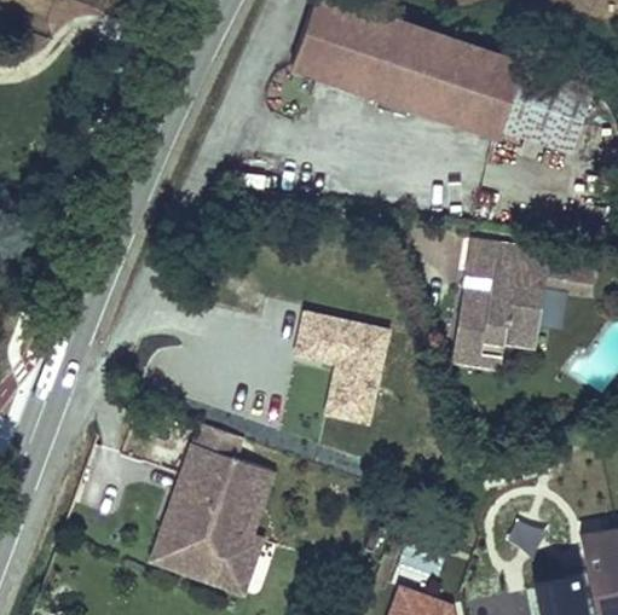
[(526,62),(339,0),(313,0),(290,73),(498,143),(526,62)]
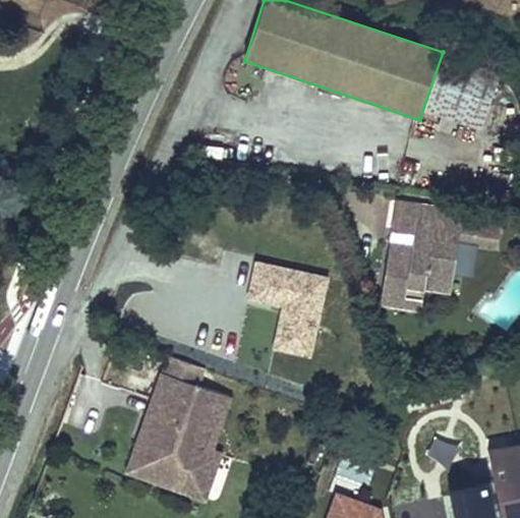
[(426,208),(396,203),(390,247),(419,251),(426,208)]
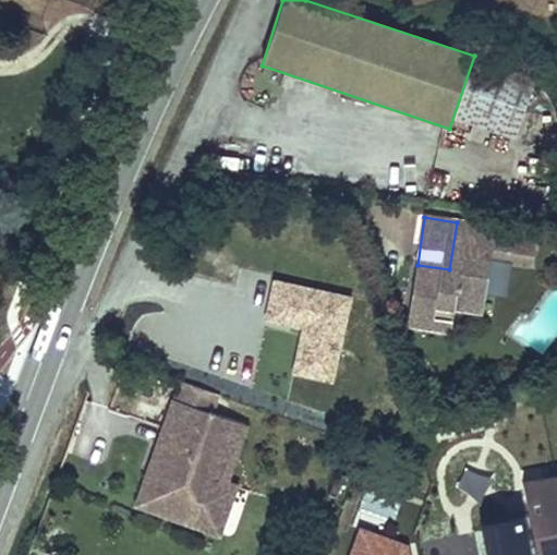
[(418,265),(408,329),(450,336),(453,313),(483,316),(486,297),(508,300),(512,269),(532,273),(539,233),(457,222),(449,269),(418,265)]
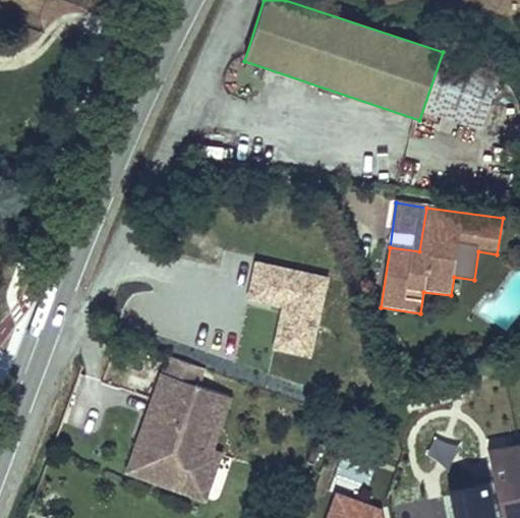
[(330,275),(261,260),(252,293),(295,303),(293,311),(286,310),(279,343),(313,351),(330,275)]
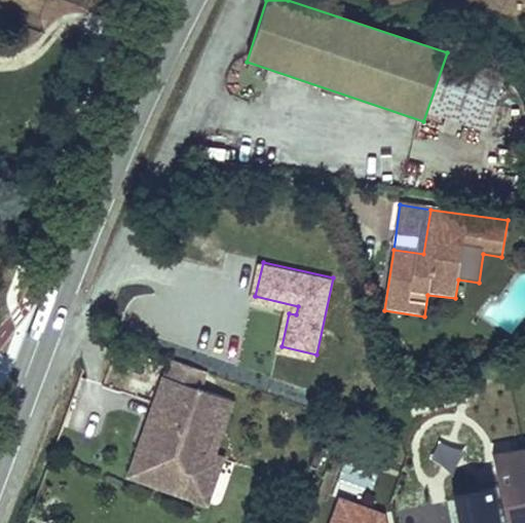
[(203,389),(211,373),(177,359),(170,376),(176,379),(167,396),(172,398),(169,406),(158,401),(150,419),(156,422),(149,438),(154,440),(152,445),(141,440),(126,470),(174,491),(181,477),(207,488),(220,460),(211,456),(201,453),(216,421),(225,425),(234,404),(203,389)]
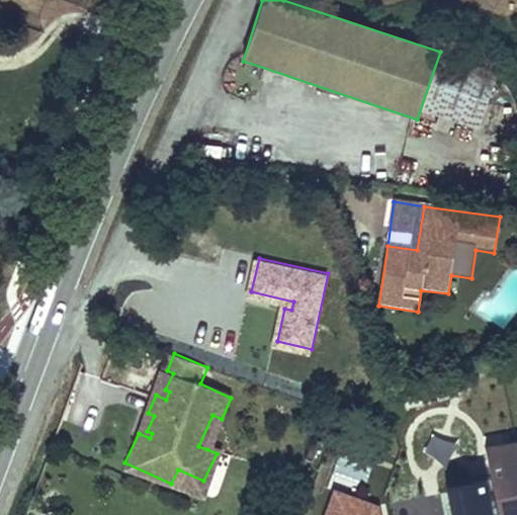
[(167,370),(156,395),(166,400),(169,392),(165,390),(173,373),(167,370)]
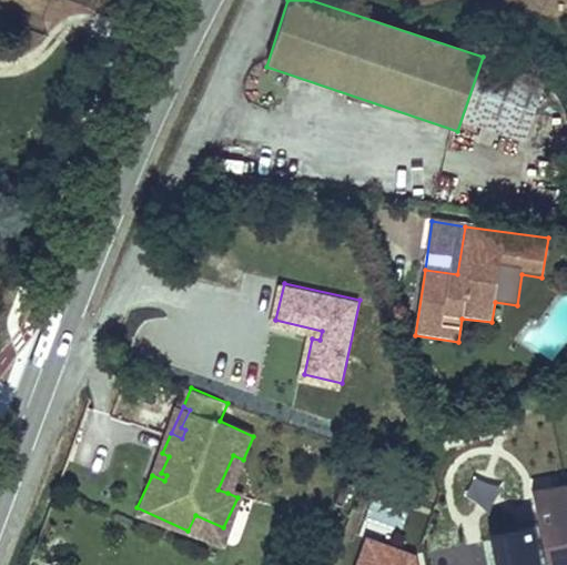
[(162,453),(152,475),(164,481),(166,475),(161,473),(169,456),(162,453)]
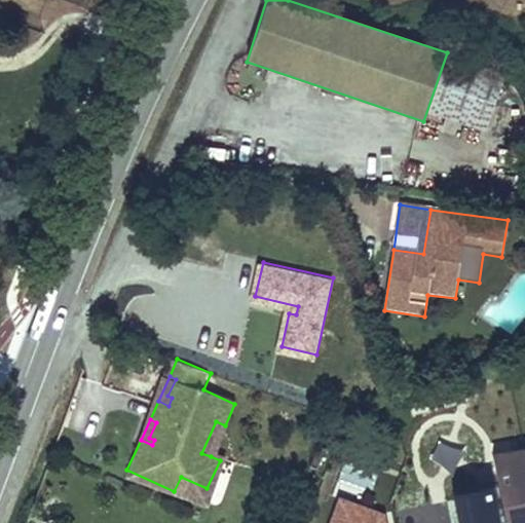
[(201,453),(211,456),(225,425),(216,421),(201,453)]
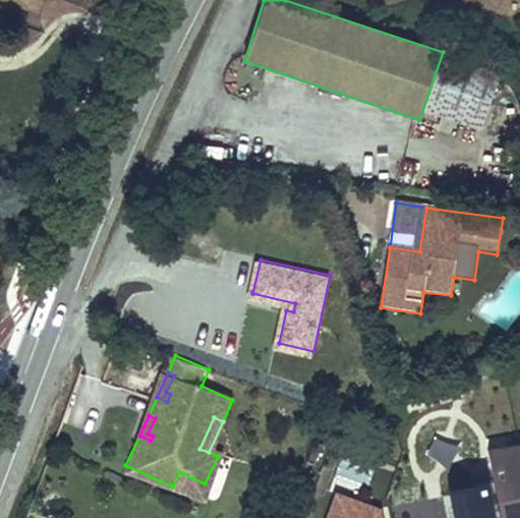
[(519,446),(487,453),(500,517),(519,517),(519,446)]
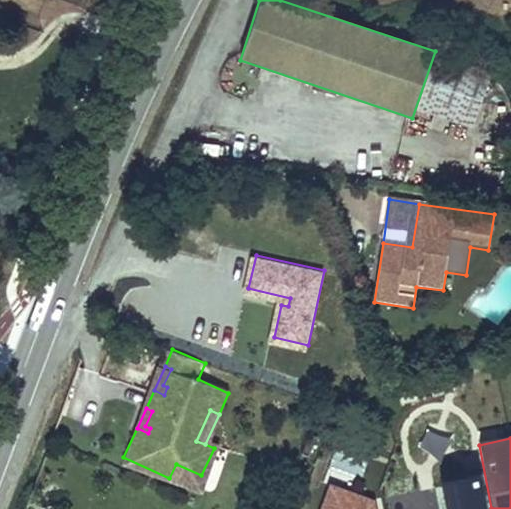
[(176,464),(169,478),(195,490),(201,475),(176,464)]
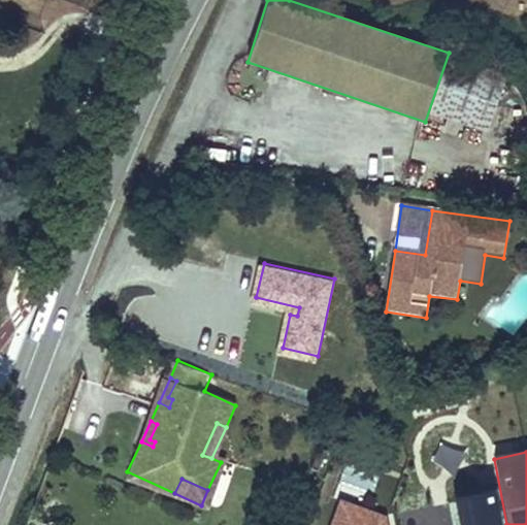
[(390,524),(389,519),(339,502),(331,524),(390,524)]
